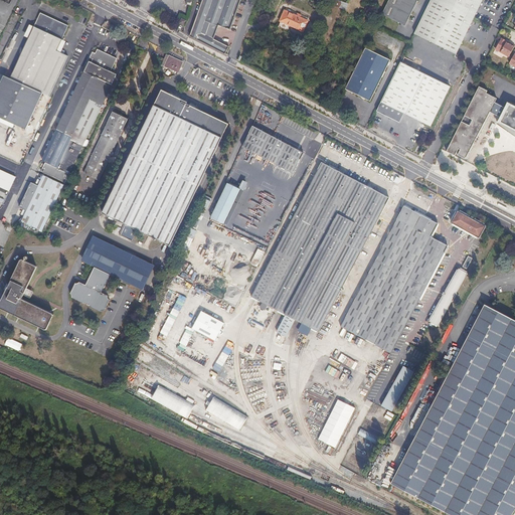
[(202,0),(201,3),(196,16),(193,26),(189,36),(198,40),(213,47),(225,53),(228,46),(221,43),(209,37),(206,35),(208,29),(211,22),(215,24),(224,27),(230,29),(232,25),(235,17),(238,8),(240,0),(202,0)]
